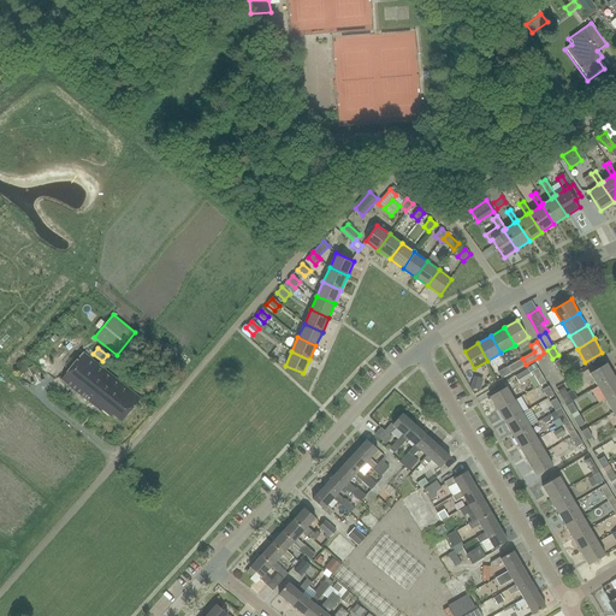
[(122,421),(140,398),(83,353),(61,379),(101,412),(102,409),(111,416),(112,414),(122,421)]
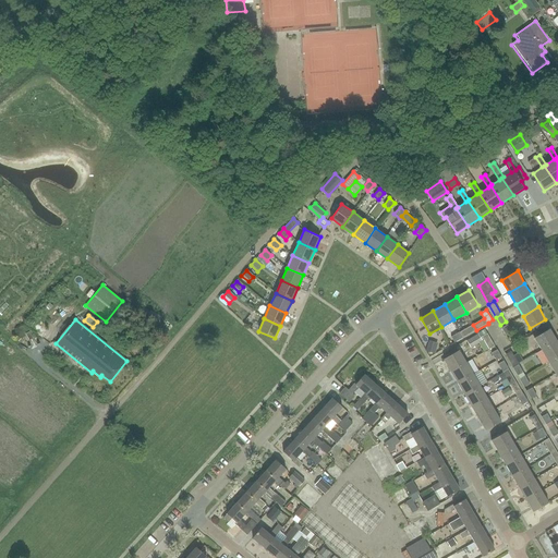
[(461,331),(464,337),(476,330),(473,325),(461,331)]
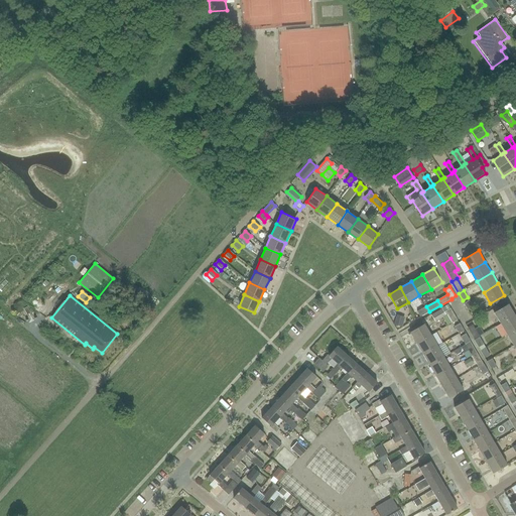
[(469,310),(474,307),(470,301),(465,304),(469,310)]
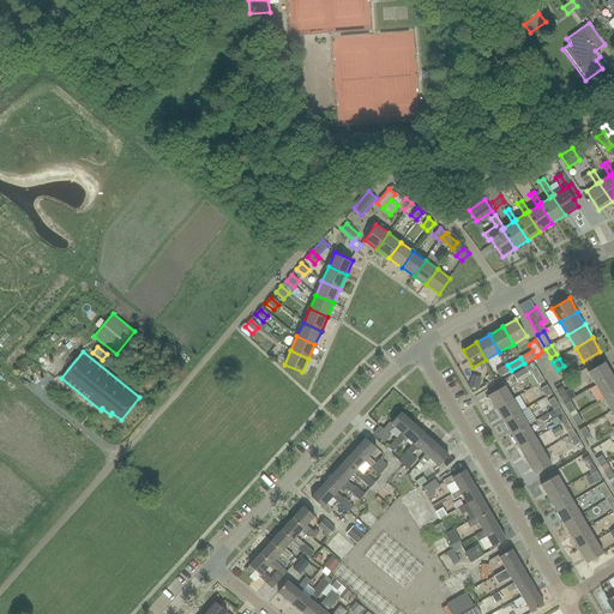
[(597,385),(613,375),(606,361),(589,372),(597,385)]
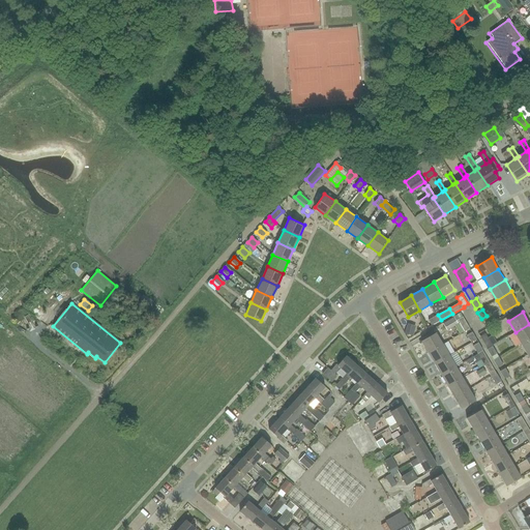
[(448,329),(453,327),(459,323),(454,316),(444,322),(448,329)]
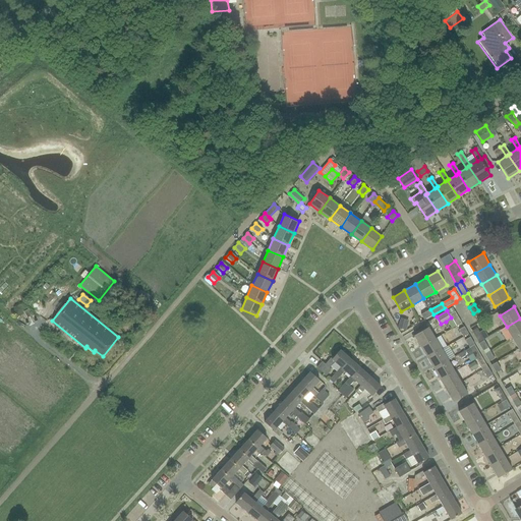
[(424,320),(431,315),(428,311),(421,315),(424,320)]
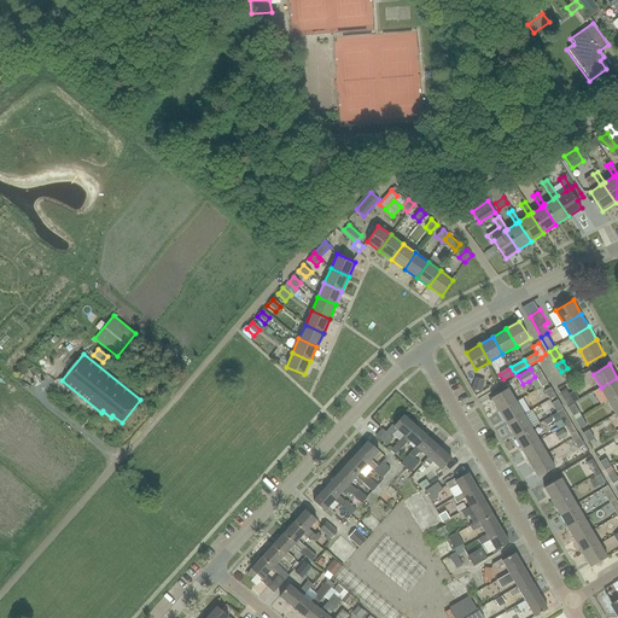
[(542,386),(548,383),(540,369),(534,372),(542,386)]
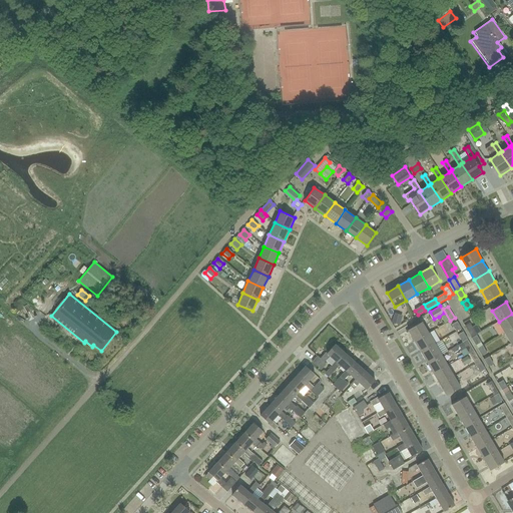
[(392,323),(400,325),(402,316),(395,314),(392,323)]
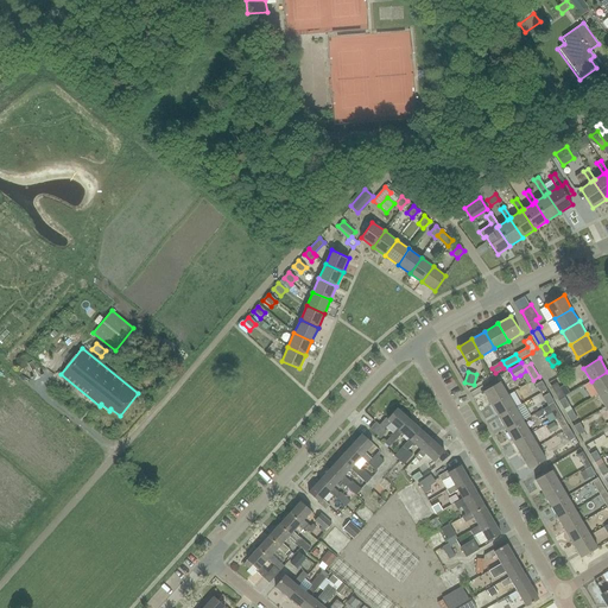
[(607,372),(591,381),(599,394),(607,388),(607,372)]
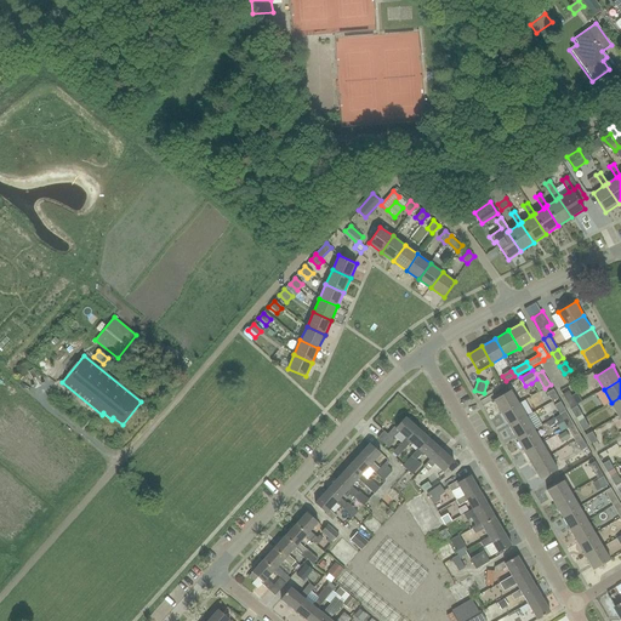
[(577,404),(573,396),(569,391),(571,389),(569,386),(562,391),(571,408),(577,404)]
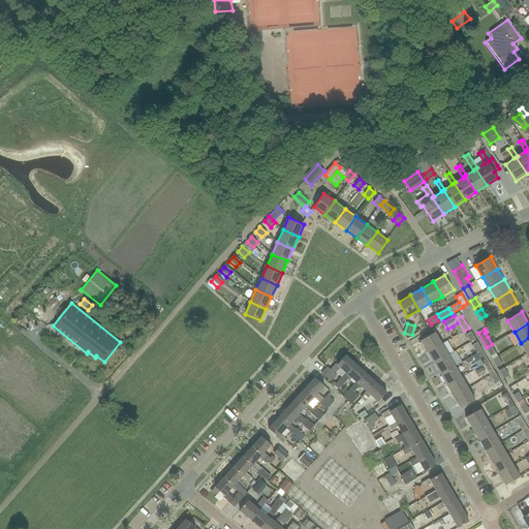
[(428,351),(442,343),(436,332),(421,340),(428,351)]
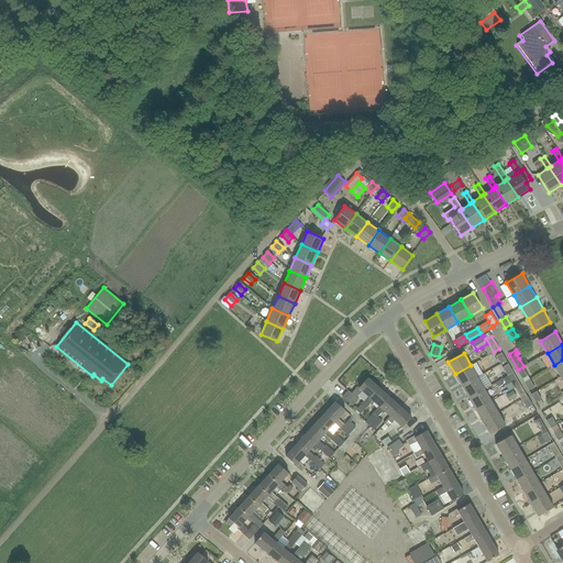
[(500,364),(506,361),(501,353),(496,356),(500,364)]
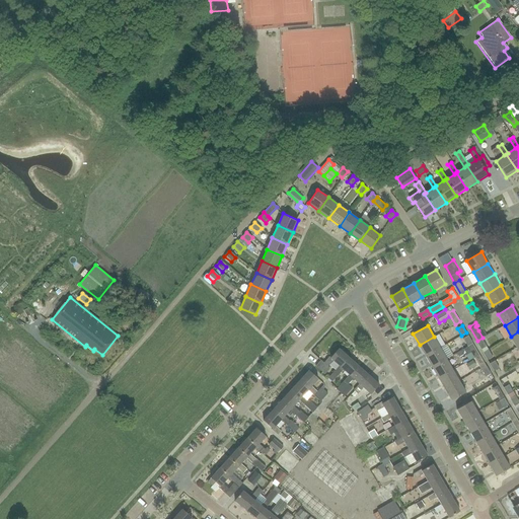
[(483,338),(484,338),(487,336),(483,328),(478,330),(483,338)]
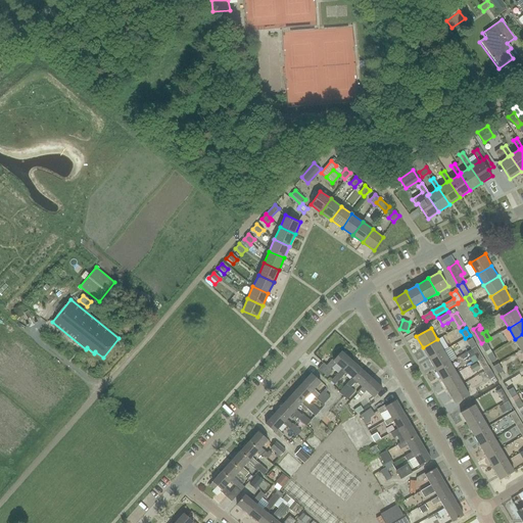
[(423,347),(430,359),(444,351),(437,339),(423,347)]
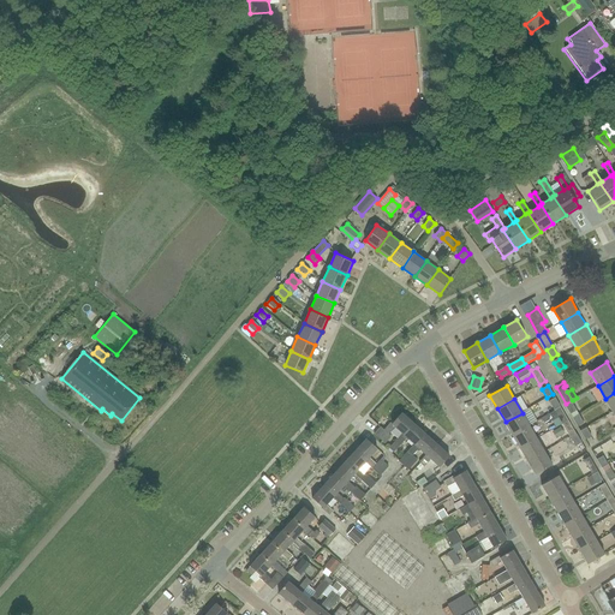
[(554,410),(560,406),(555,399),(550,401),(554,410)]
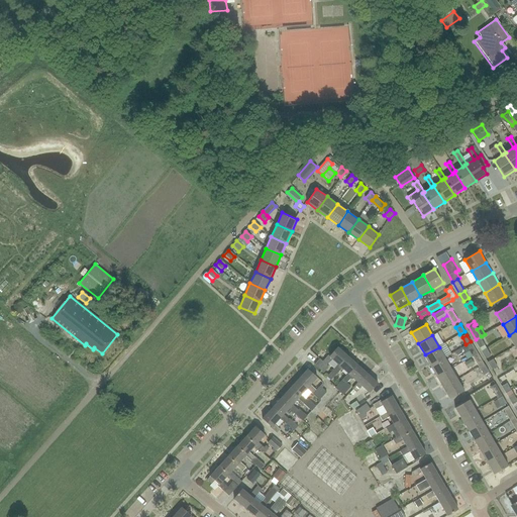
[(480,348),(485,345),(481,338),(476,341),(480,348)]
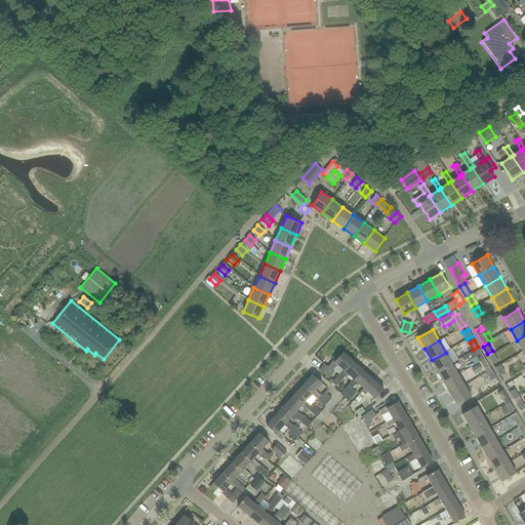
[(480,362),(485,359),(479,348),(461,357),(462,359),(466,360),(468,359),(467,357),(471,355),(473,358),(477,356),(480,362)]
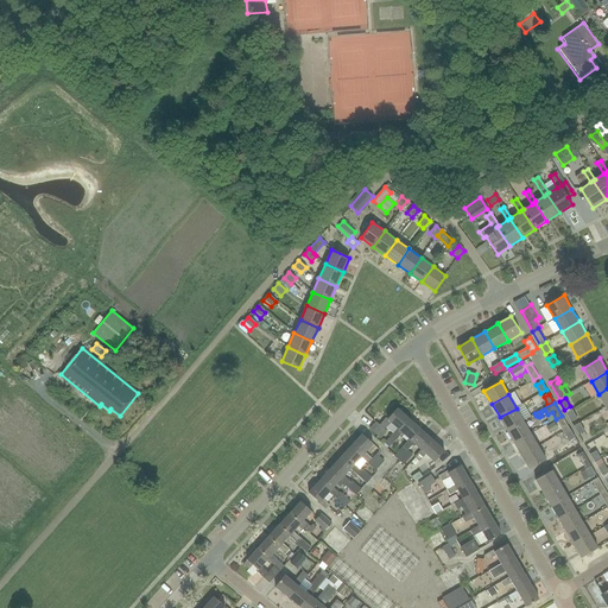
[(399,430),(410,419),(397,407),(387,419),(386,418),(379,425),(375,423),(369,430),(380,439),(387,432),(384,430),(391,423),(398,429),(399,430)]
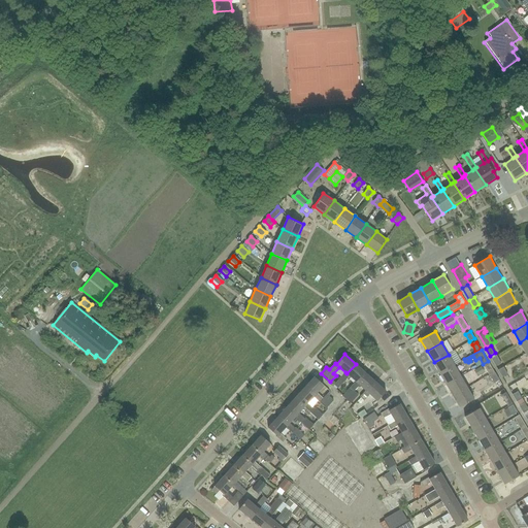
[(440,373),(455,365),(449,355),(434,362),(440,373)]
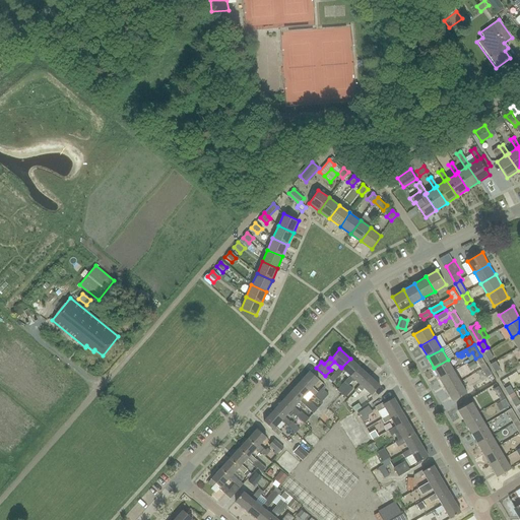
[(489,361),(494,358),(490,350),(484,353),(489,361)]
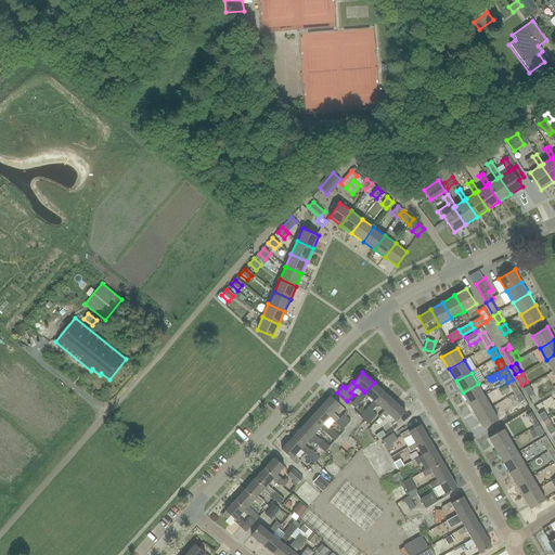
[(519,391),(513,379),(507,383),(515,395),(519,391)]
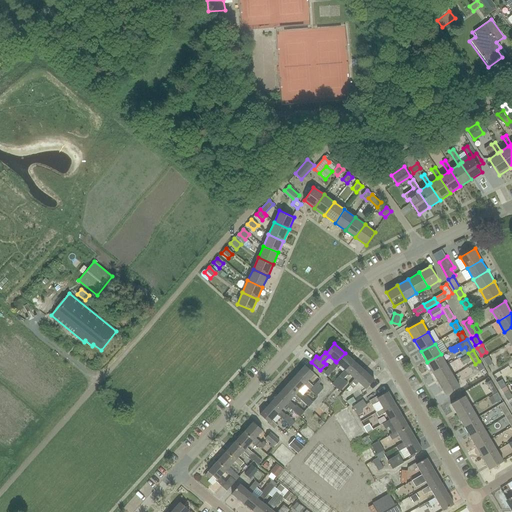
[(345,371),(354,361),(345,353),(336,362),(335,361),(329,367),(324,373),(328,377),(333,371),(339,365),(344,370),(345,371)]
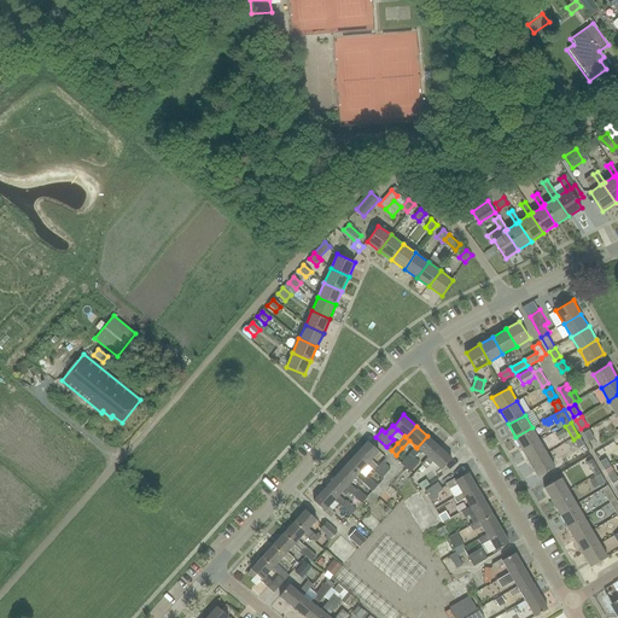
[(523,450),(541,441),(532,427),(516,437),(523,450)]
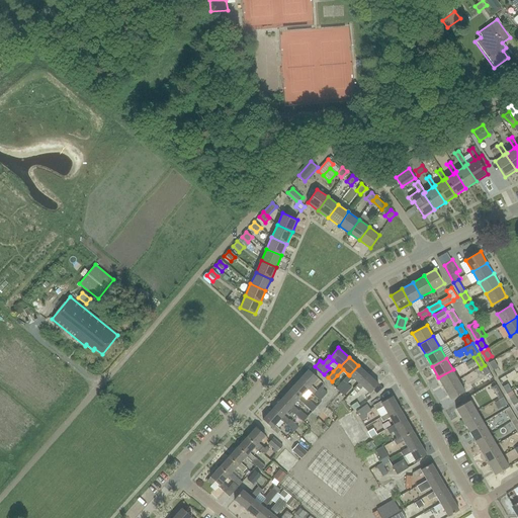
[(476,365),(472,360),(466,363),(470,368),(476,365)]
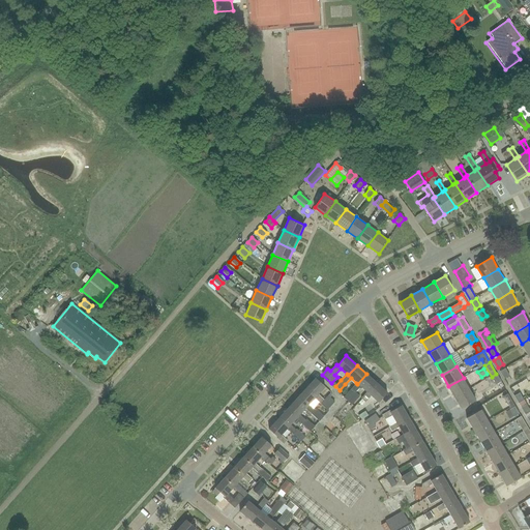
[(504,379),(509,376),(505,369),(500,372),(504,379)]
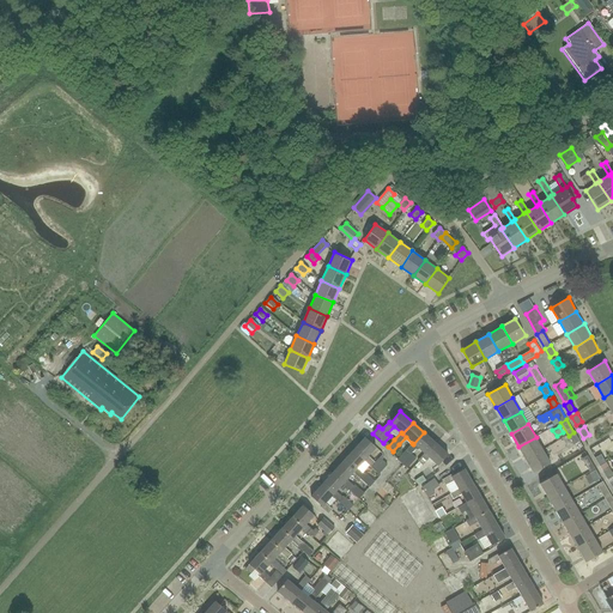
[(425,455),(436,443),(424,432),(413,444),(412,443),(398,460),(406,468),(416,459),(411,454),(417,447),(425,454),(425,455)]
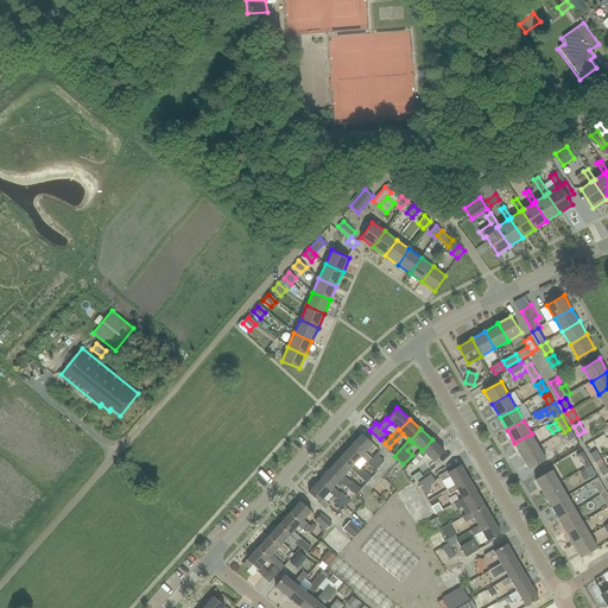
[(575,437),(570,429),(563,432),(568,441),(575,437)]
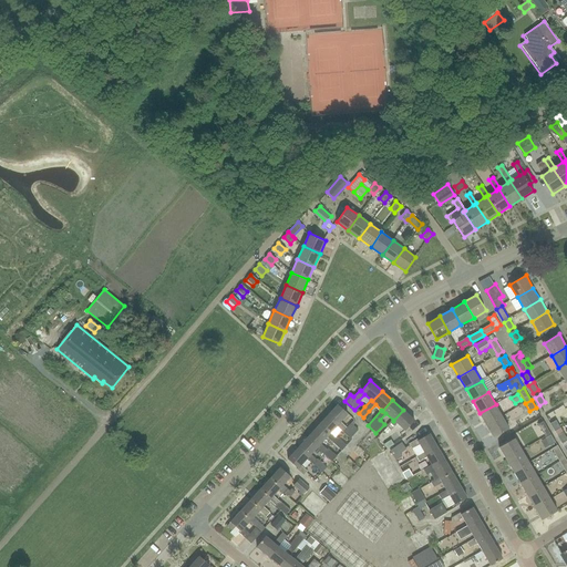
[(350,439),(359,430),(351,423),(347,428),(341,422),(348,414),(338,404),(328,415),(338,425),(337,426),(350,439)]
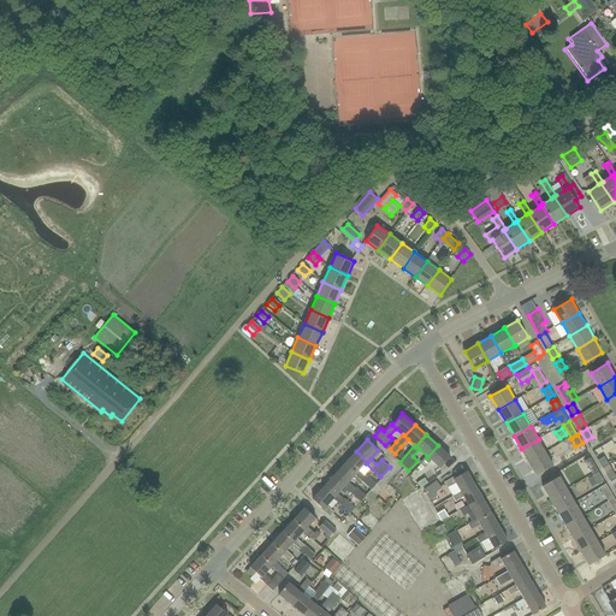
[(529,462),(546,452),(539,439),(521,449),(529,462)]
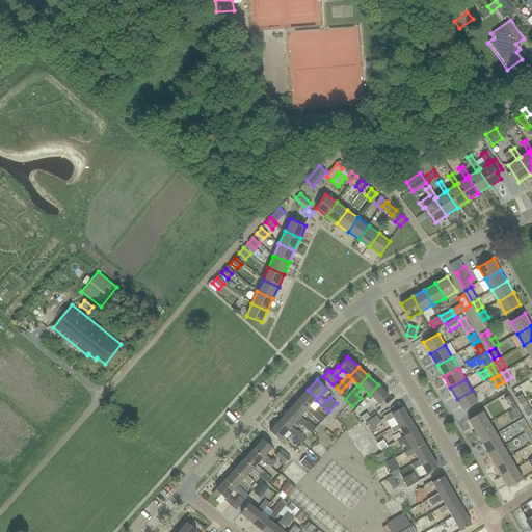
[(380,404),(390,394),(378,384),(369,395),(369,394),(363,400),(367,403),(372,397),(380,404)]
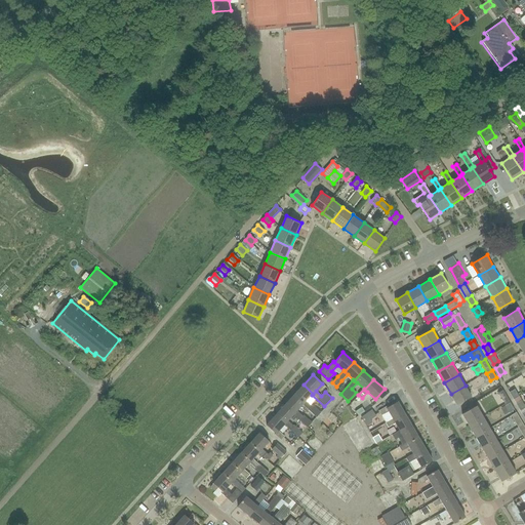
[(304,385),(294,395),(304,404),(303,405),(317,418),(321,413),(313,406),(312,407),(307,401),(312,395),(313,394),(304,385)]
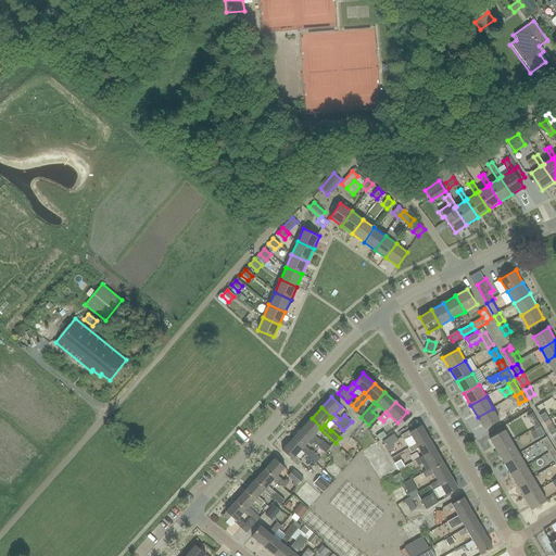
[(484,429),(501,420),(493,408),(478,417),(484,429)]
